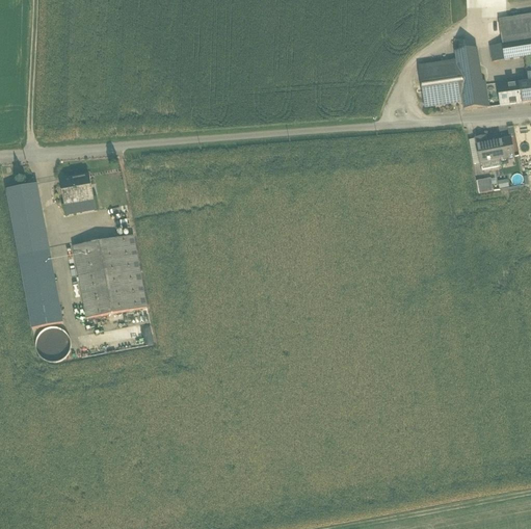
[(530,11),(498,18),(501,43),(530,37),(530,11)]
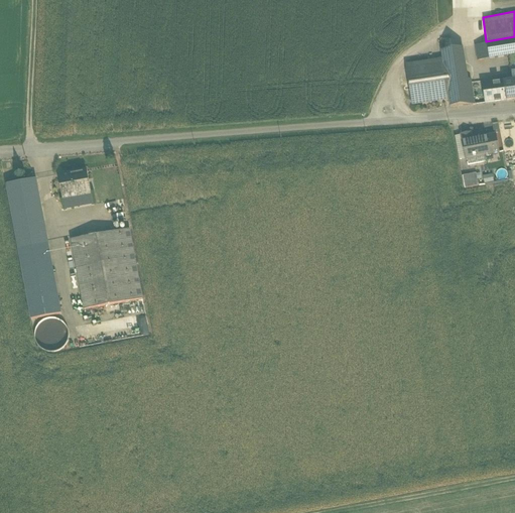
[(514,36),(486,41),(489,56),(508,53),(514,51),(514,36)]
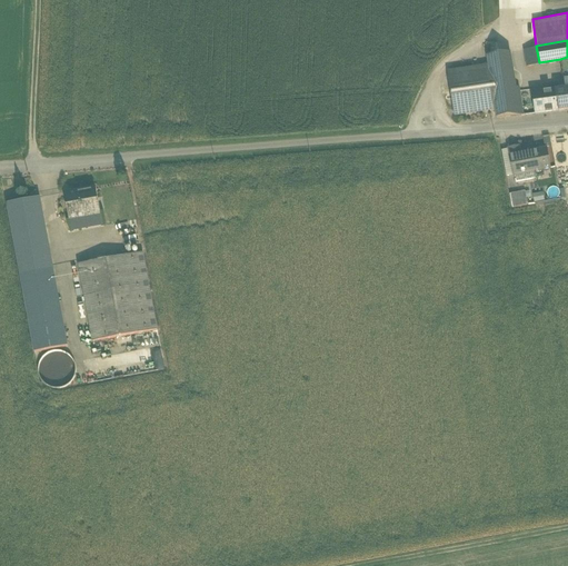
[(536,46),(524,48),(526,65),(539,62),(536,46)]
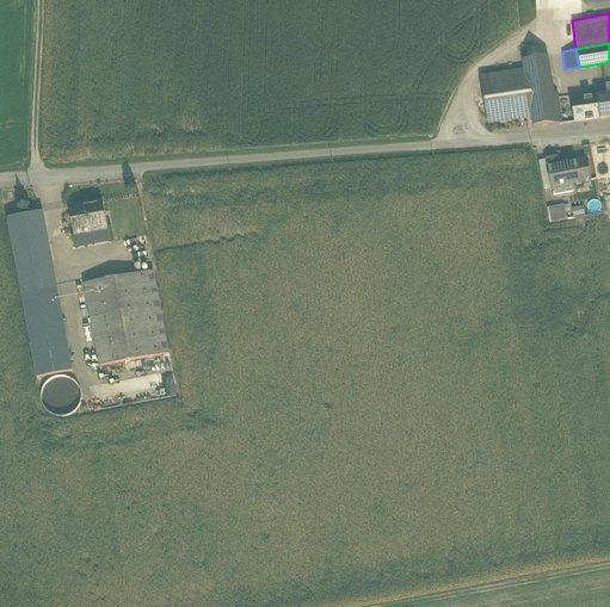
[(547,54),(523,57),(524,68),(531,115),(533,123),(560,122),(555,91),(552,92),(547,54)]
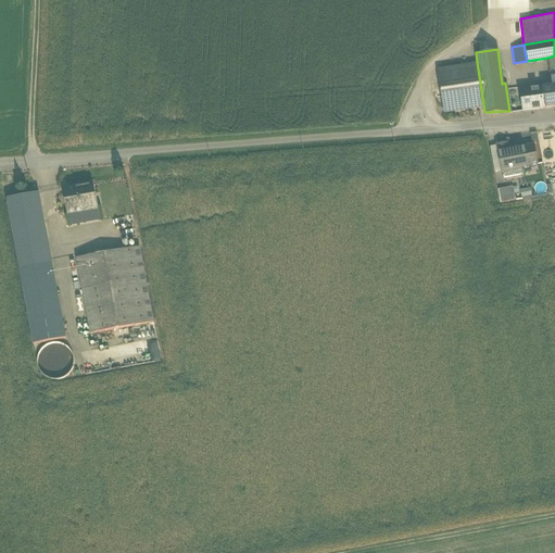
[(477,62),(437,67),(442,110),(483,104),(477,62)]
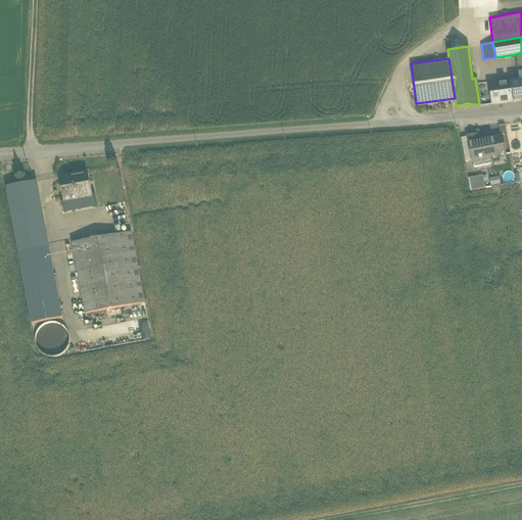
[(521,78),(519,79),(488,83),(491,102),(521,97),(521,78)]
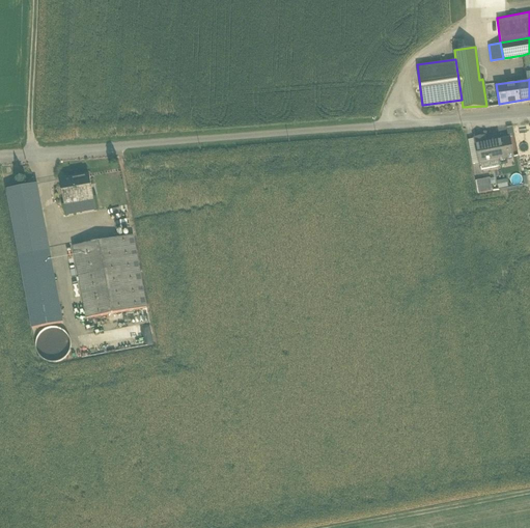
[(508,137),(483,142),(482,136),(474,137),(478,161),(479,161),(480,168),(499,164),(498,158),(511,155),(508,137)]
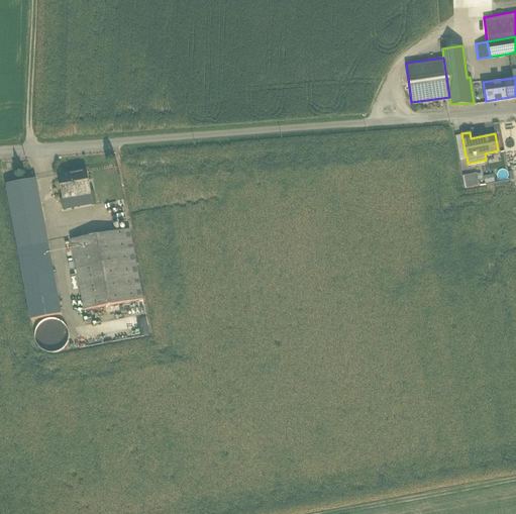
[(85,168),(59,173),(63,199),(78,196),(77,193),(89,191),(85,168)]
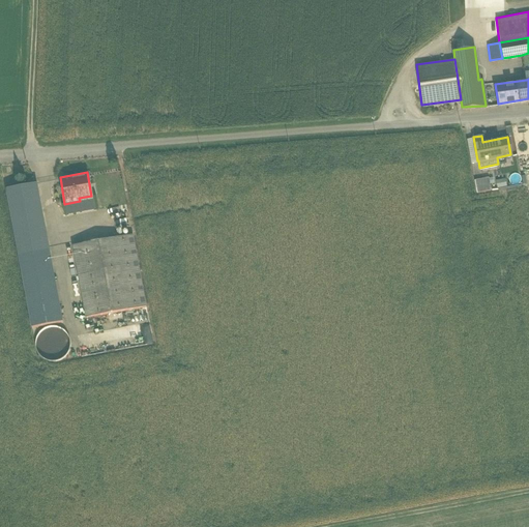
[(489,176),(474,179),(476,192),(491,188),(489,176)]
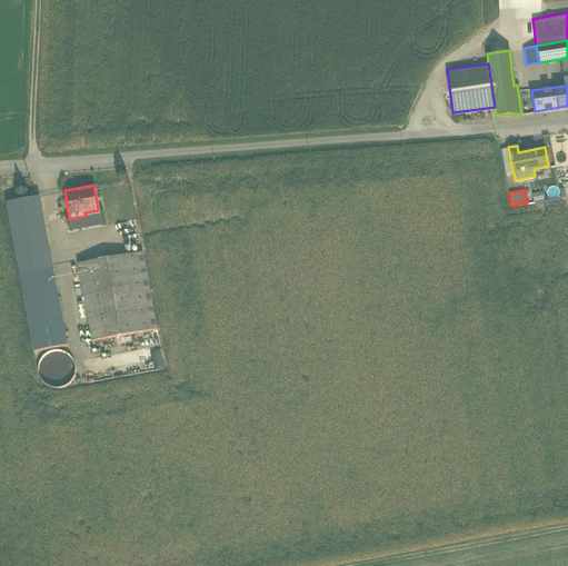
[(141,250),(77,261),(91,339),(156,327),(141,250)]
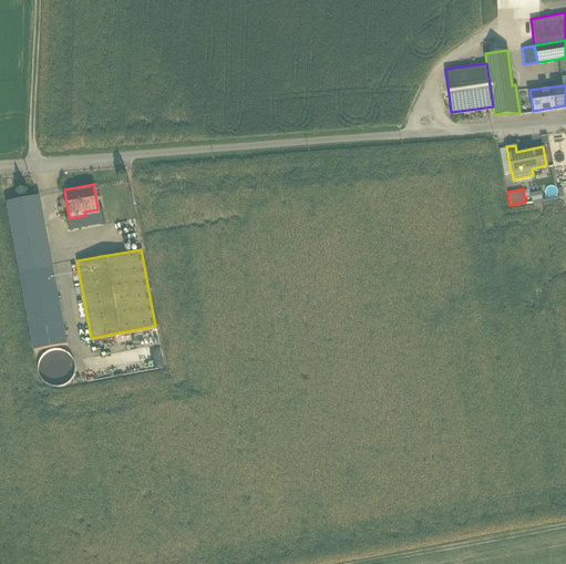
[(33,269),(19,272),(33,348),(65,342),(52,266),(44,267),(33,269)]
